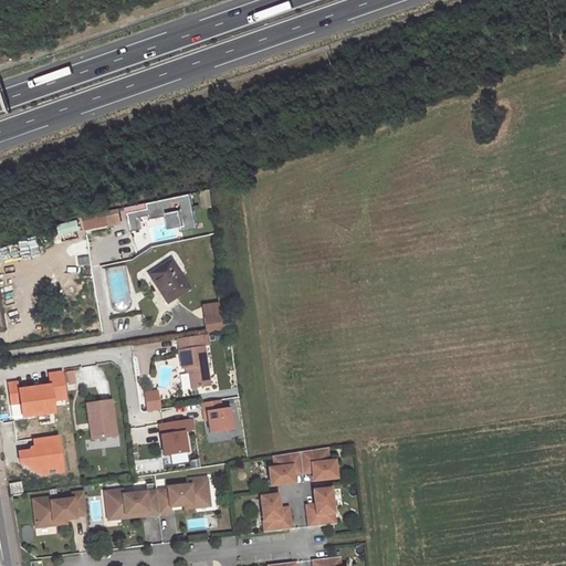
[(182,232),(198,229),(191,195),(126,207),(130,231),(143,229),(140,222),(167,217),(169,230),(181,227),(182,232)]
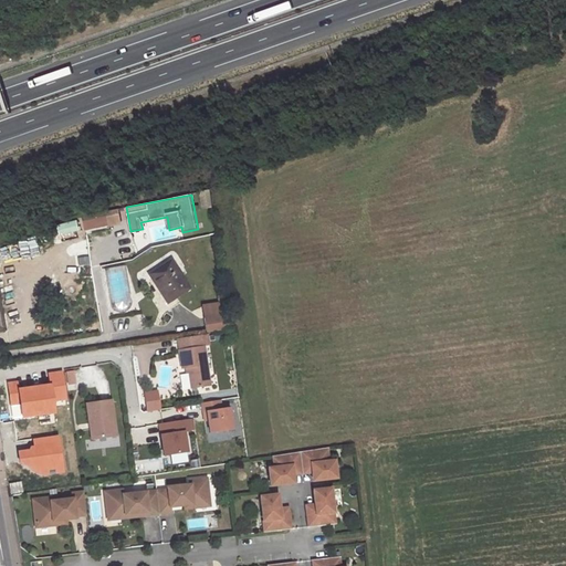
[(97,221),(96,215),(83,217),(84,224),(97,221)]
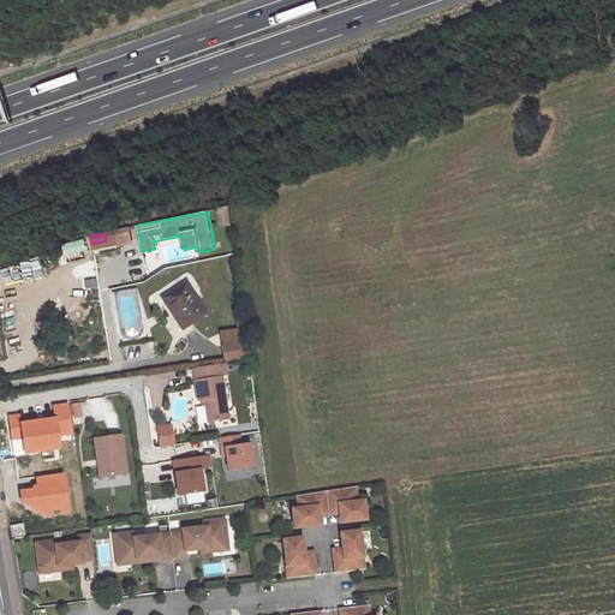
[(186,281),(160,298),(181,329),(207,314),(186,281)]
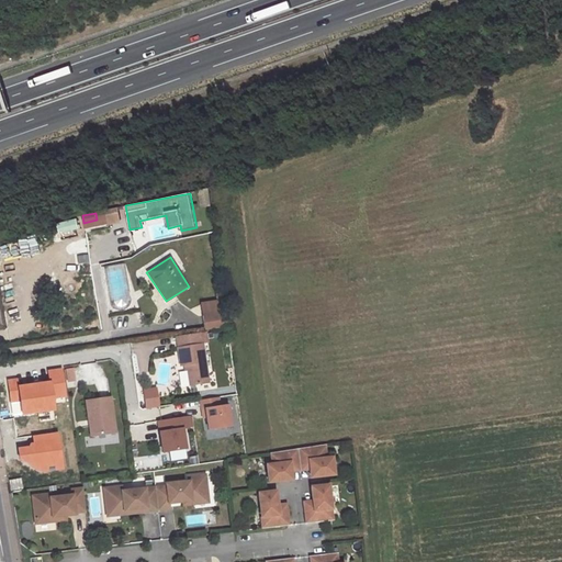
[(221,299),(201,301),(203,328),(223,326),(221,299)]
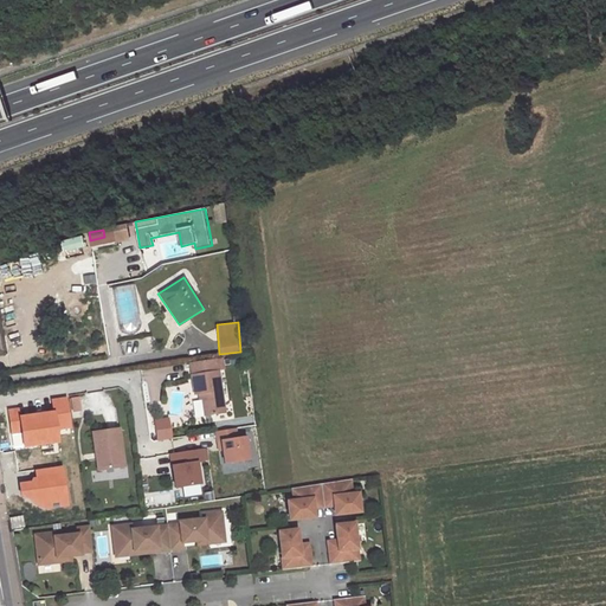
[(225,414),(217,361),(189,365),(194,395),(201,394),(205,417),(225,414)]
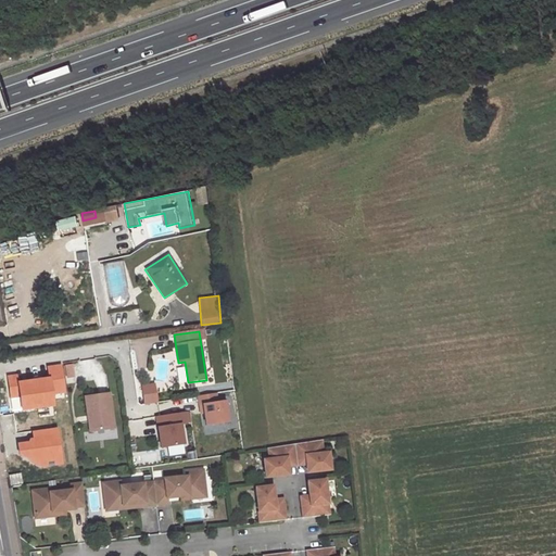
[(159,381),(171,378),(169,370),(173,369),(169,357),(153,361),(159,381)]
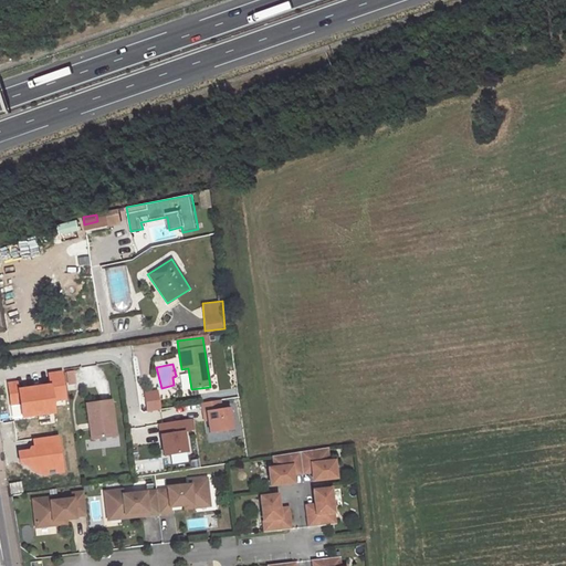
[(66,386),(74,385),(73,373),(64,374),(66,386)]
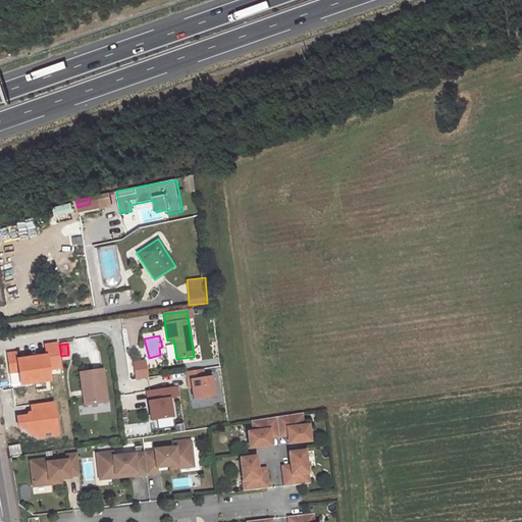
[(133,361),(135,370),(145,369),(144,359),(133,361)]
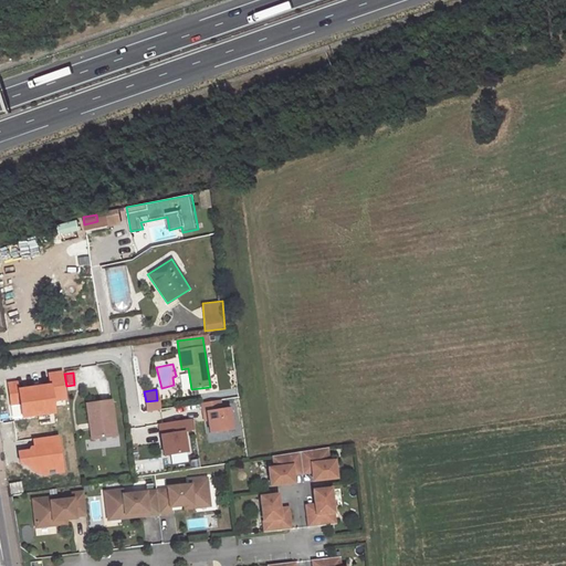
[(230,405),(222,406),(221,399),(201,402),(207,433),(234,428),(230,405)]
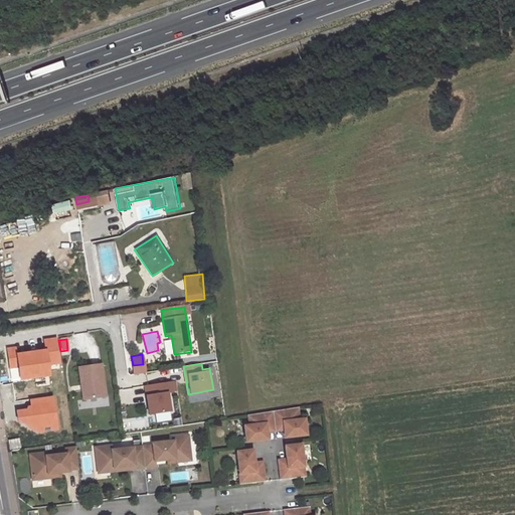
[(99,365),(76,368),(79,386),(83,386),(86,399),(104,396),(99,365)]
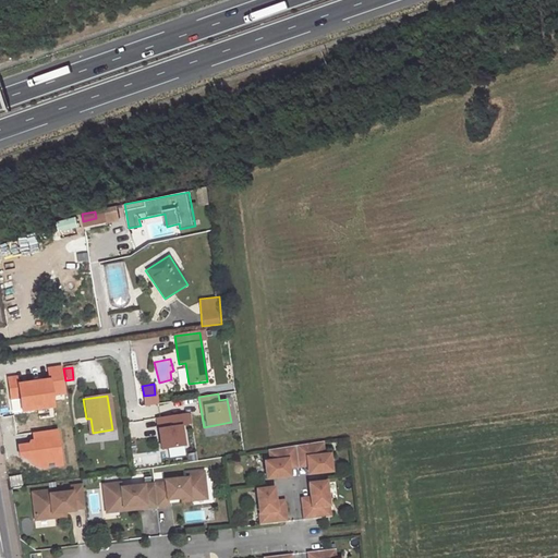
[(183,423),(191,422),(190,412),(156,415),(159,449),(166,448),(166,457),(185,456),(183,423)]
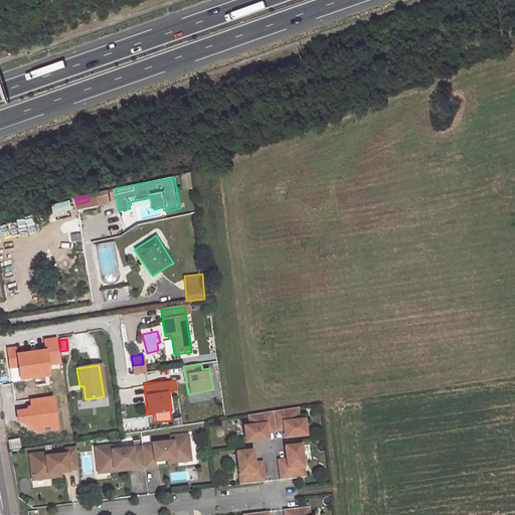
[(40,394),(20,396),(22,430),(42,427),(40,394)]
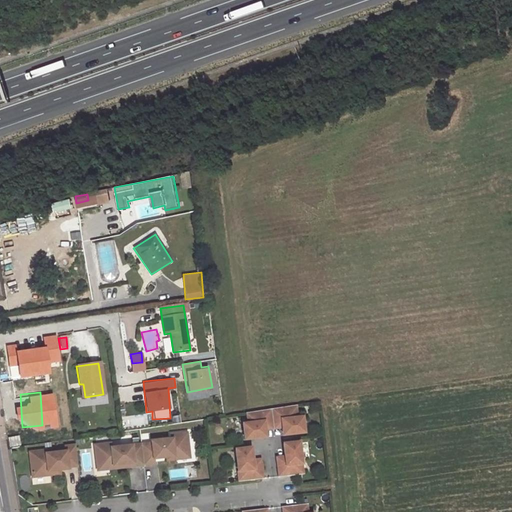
[(245,442),(266,439),(265,432),(264,428),(282,426),(282,430),(283,437),(304,435),(302,419),(297,420),(295,408),(247,415),(248,425),(243,426),(245,442)]
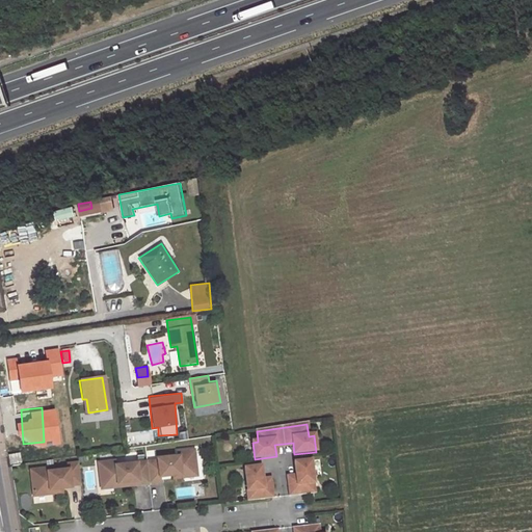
[(157,461),(147,462),(149,484),(160,483),(159,478),(174,476),(196,474),(194,451),(178,453),(178,457),(157,459),(157,461)]
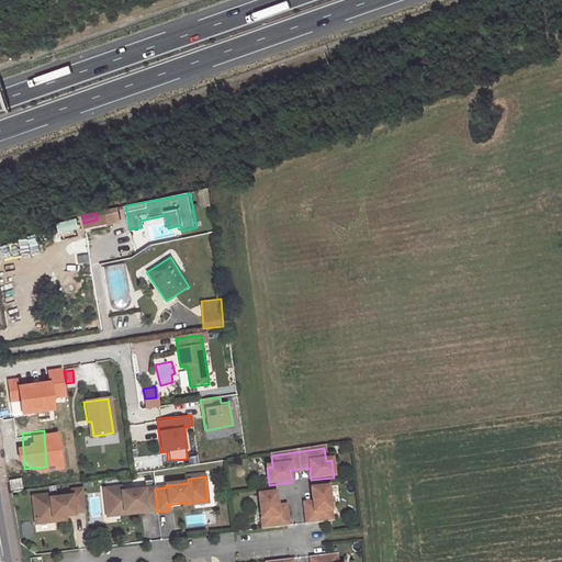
[(22,489),(20,479),(9,481),(11,491),(22,489)]
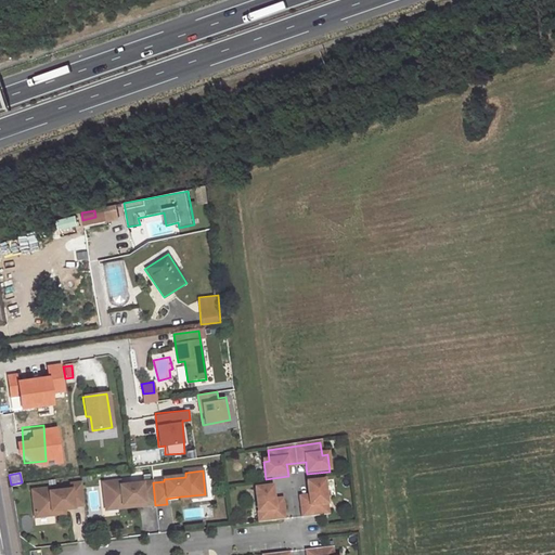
[(120,481),(103,483),(105,507),(144,503),(144,506),(155,505),(153,482),(120,486),(120,481)]
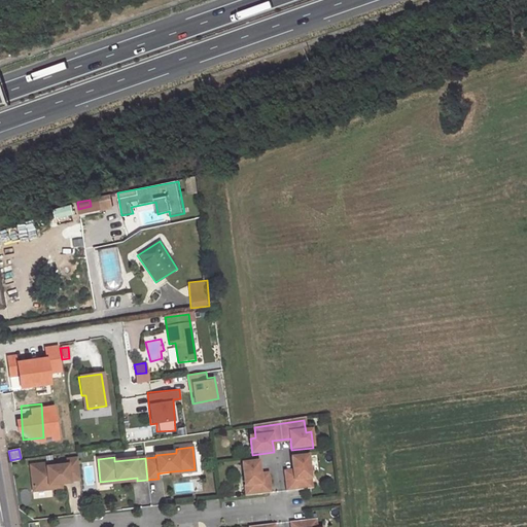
[(293,477),(285,477),(287,492),(311,490),(308,457),(291,458),(293,471),(293,477)]
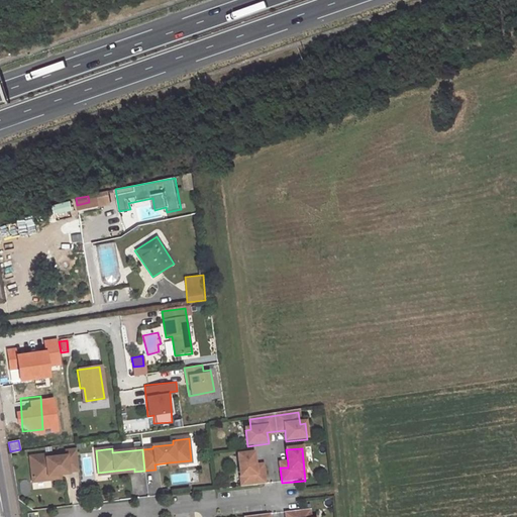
[(45,457),(29,459),(32,482),(48,480),(47,476),(60,475),(68,474),(68,472),(78,471),(76,449),(66,450),(66,455),(45,457)]
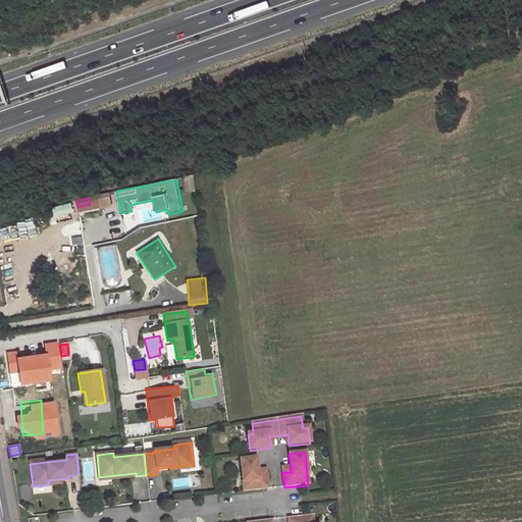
[(256,458),(240,459),(243,491),(267,489),(266,474),(258,475),(257,470),(256,458)]
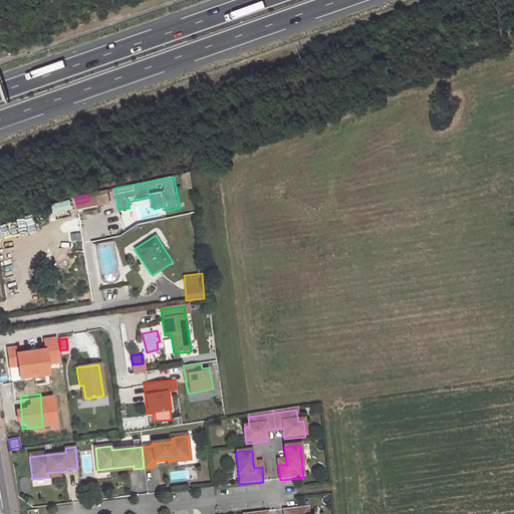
[(32,480),(32,486),(52,484),(51,477),(32,480)]
